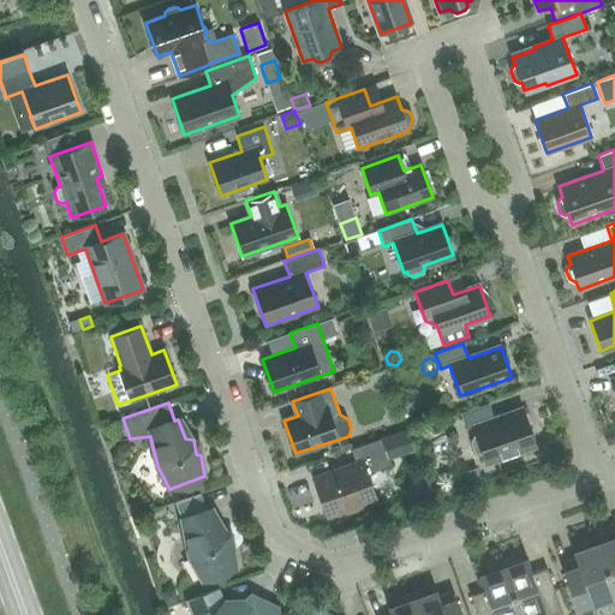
[(494,418),(489,404),(461,412),(466,428),(472,427),(476,436),(473,437),(471,442),(475,452),(479,454),(482,453),(485,464),(536,446),(523,407),(494,418)]
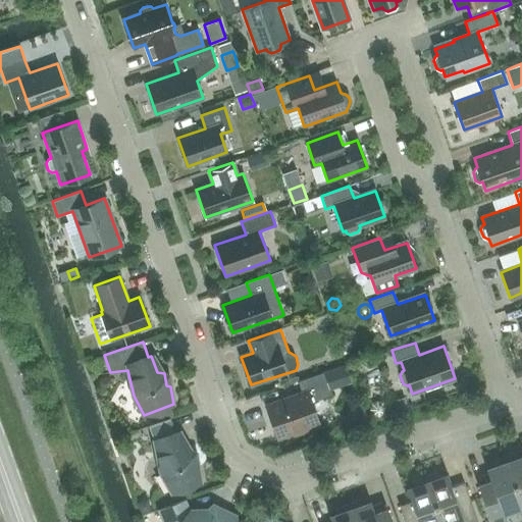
[(330,396),(324,378),(323,372),(298,381),(302,394),(266,406),(277,437),(292,432),(296,435),(306,432),(307,427),(318,423),(313,407),(315,401),(330,396)]
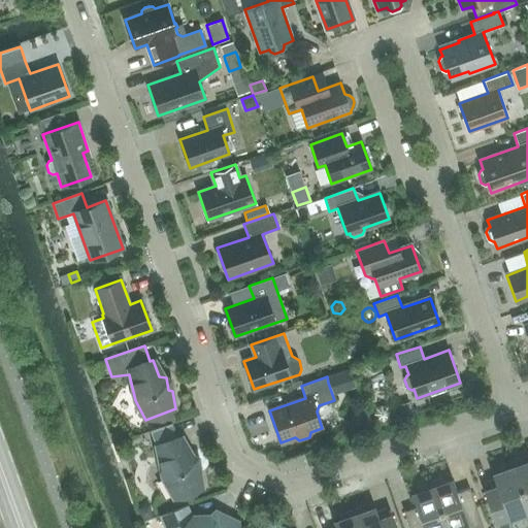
[(377,409),(376,414),(378,419),(384,420),(388,417),(389,413),(387,408),(382,406),(377,409)]
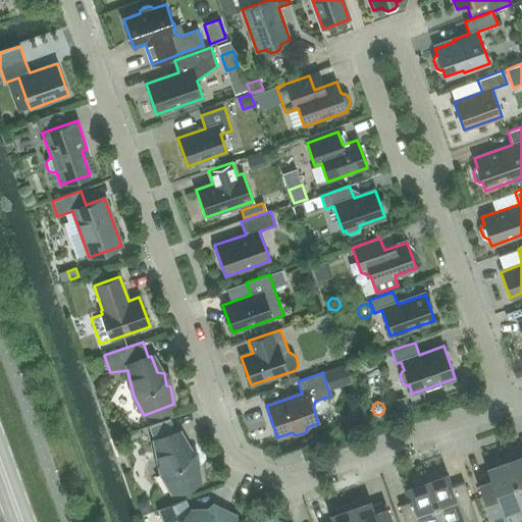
[(175,434),(170,418),(149,425),(155,440),(154,441),(160,473),(171,491),(201,481),(198,463),(194,462),(192,450),(184,449),(178,433),(175,434)]
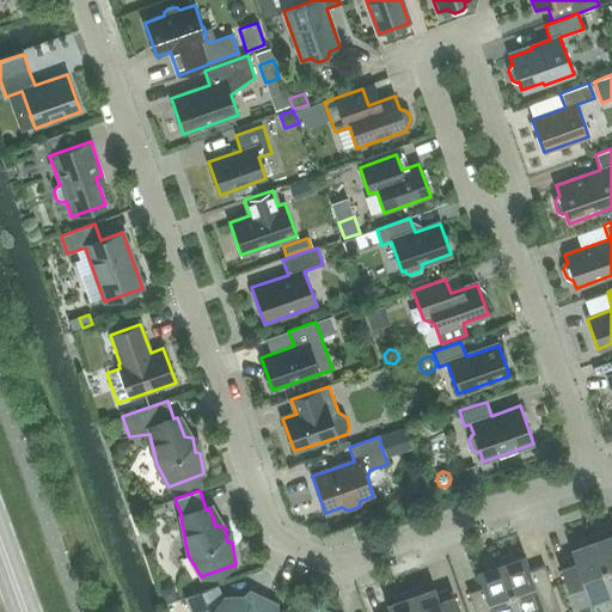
[(609,531),(593,536),(611,591),(611,536),(611,537),(609,531)]
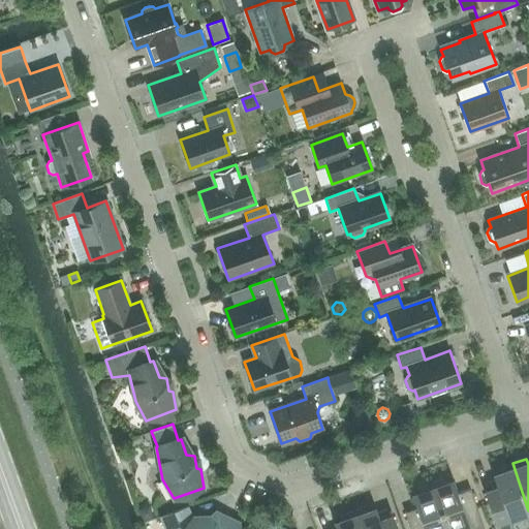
[(495,480),(485,484),(488,492),(485,492),(498,528),(508,528),(512,528),(509,519),(528,511),(528,510),(512,463),(498,468),(500,473),(493,476),(495,480)]
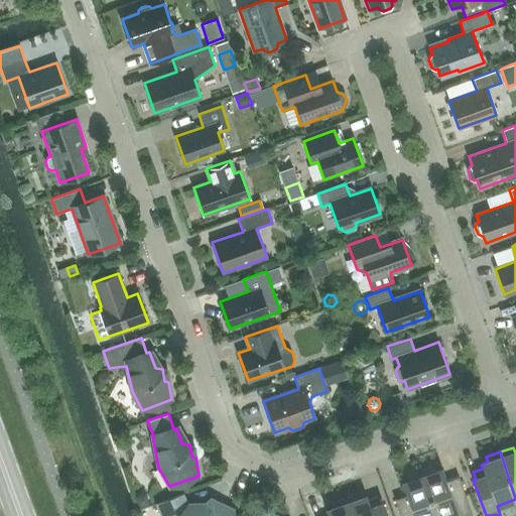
[(420,472),(435,515),(444,515),(457,512),(458,515),(472,515),(473,515),(459,477),(446,481),(442,470),(436,472),(434,467),(420,472)]
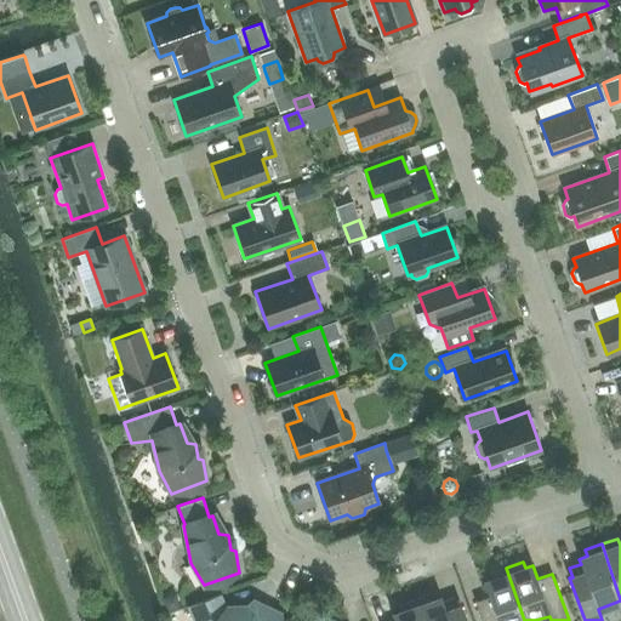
[(524,620),(506,568),(490,574),(493,580),(484,582),(489,597),(474,602),(480,620),(524,620)]
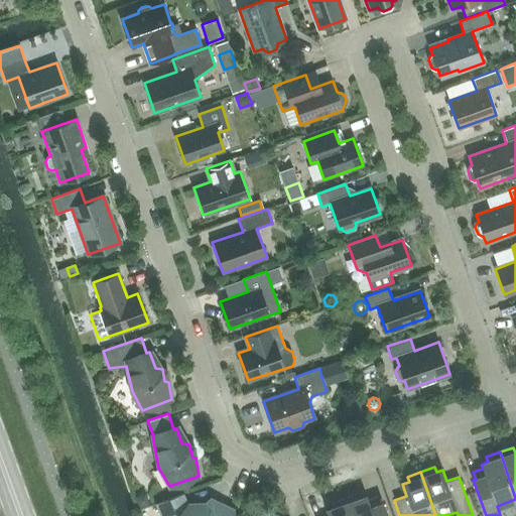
[(146,494),(135,497),(139,507),(149,504),(146,494)]
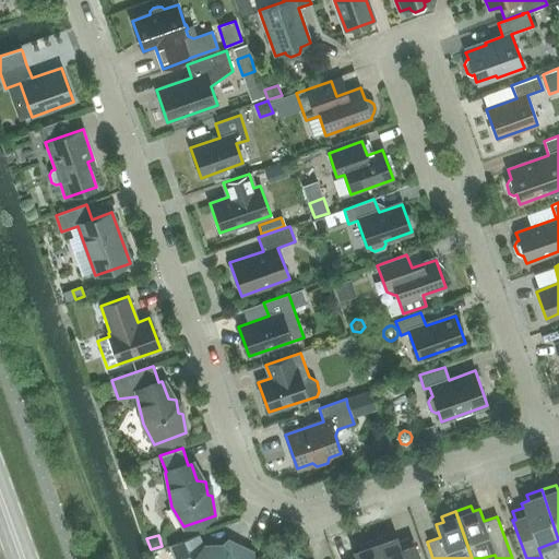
[(218,549),(202,547),(198,535),(168,546),(173,558),(252,558),(252,551),(240,546),(236,550),(223,546),(218,549)]
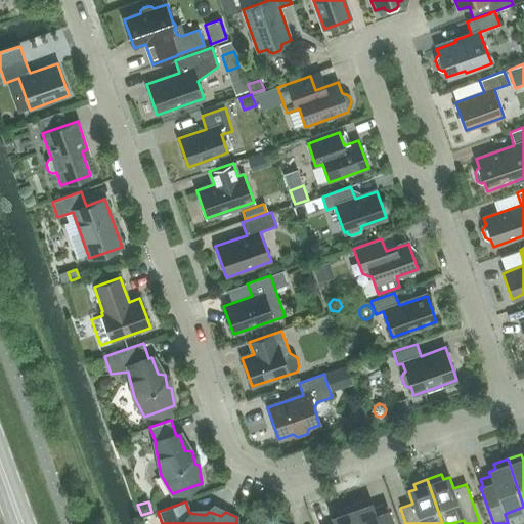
[(363,501),(350,507),(356,523),(392,523),(389,512),(386,513),(383,505),(374,508),(373,505),(365,507),(363,501)]
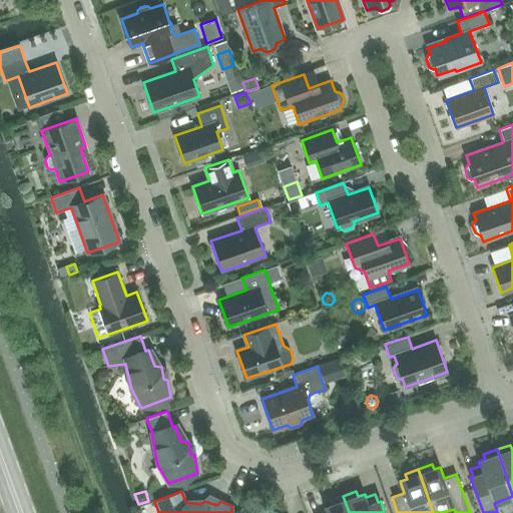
[(326,512),(349,512),(343,496),(329,500),(331,506),(325,508),(326,512)]
